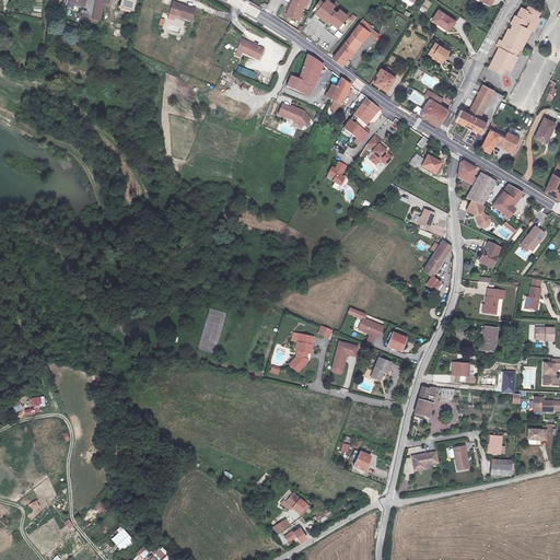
[(103,0),(95,0),(92,20),(101,20),(103,0)]
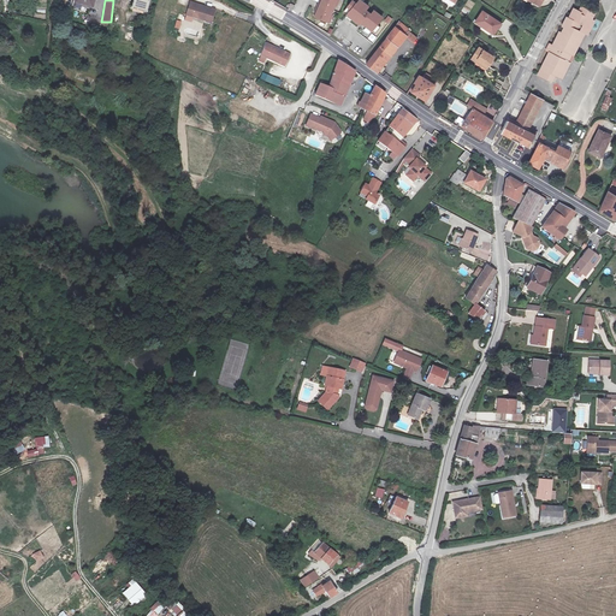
[(135,12),(137,0),(123,0),(120,9),(135,12)]
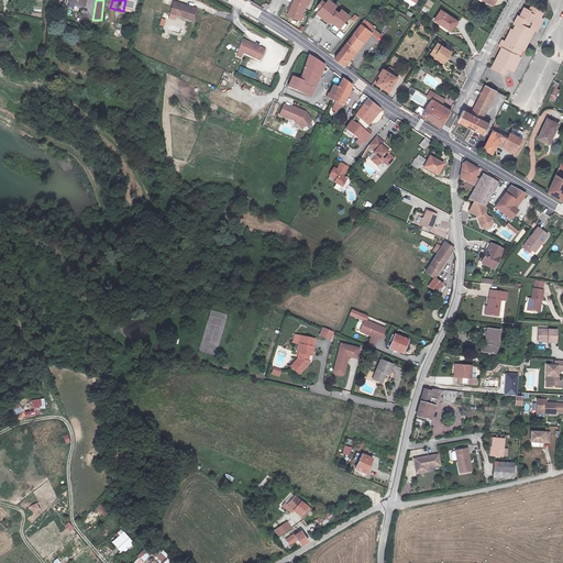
[(305,0),(290,0),(288,8),(289,9),(287,12),(286,14),(297,19),(305,0)]
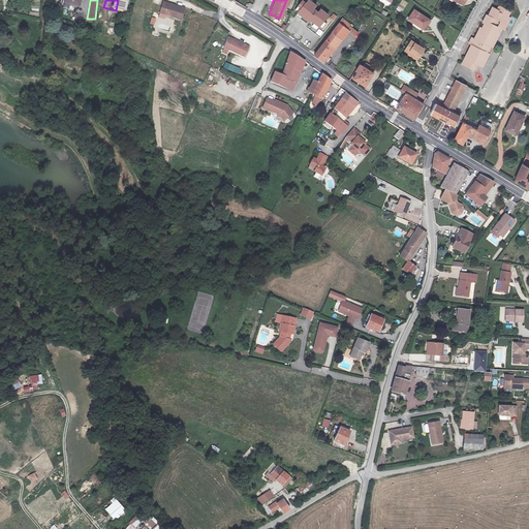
[(286,0),(279,18),(281,19),(284,13),(283,12),(286,4),(287,4),(289,0),(286,0)]
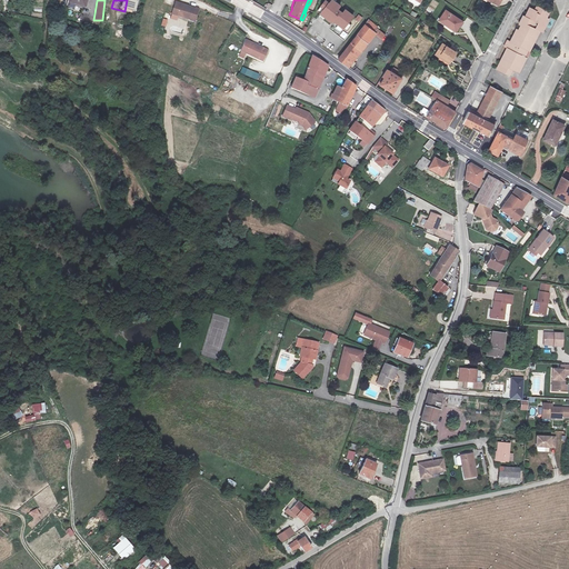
[(339,5),(332,0),(329,0),(326,5),(319,13),(330,21),(333,18),(336,19),(333,21),(342,28),(347,21),(351,15),(343,9),(341,12),(336,8),(339,5)]
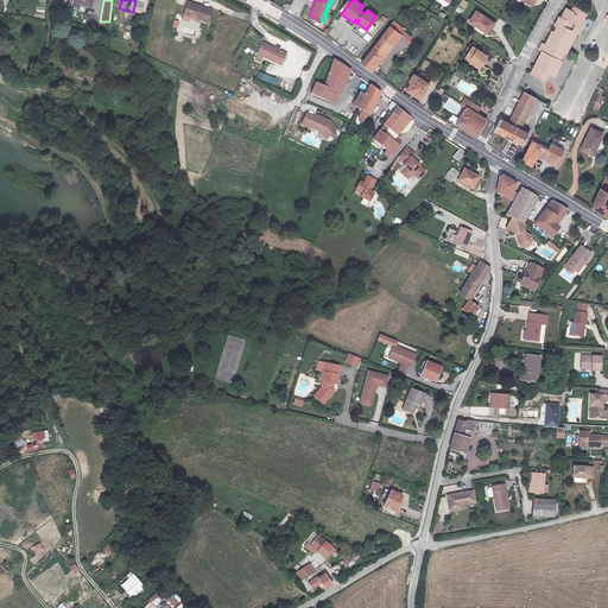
[(190,18),(209,24),(214,8),(188,1),(181,23),(189,25),(190,18)]
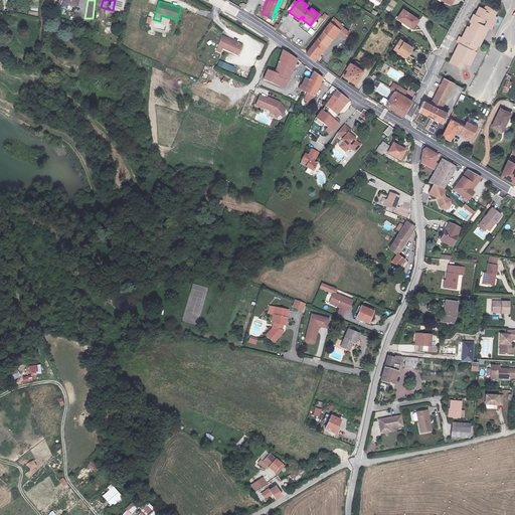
[(295,4),(292,2),(286,9),(289,12),(295,4)]
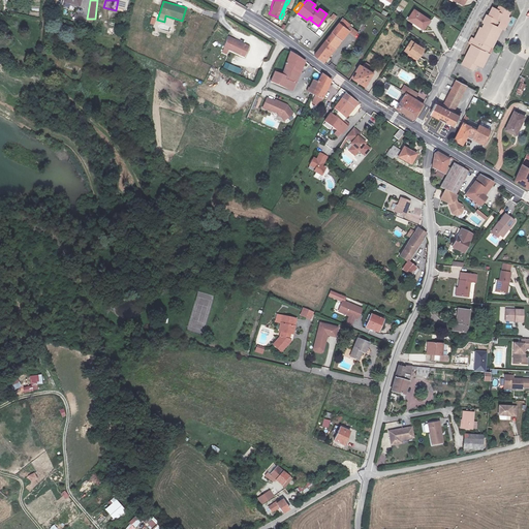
[(497,8),(508,14),(510,11),(498,6),(497,8)]
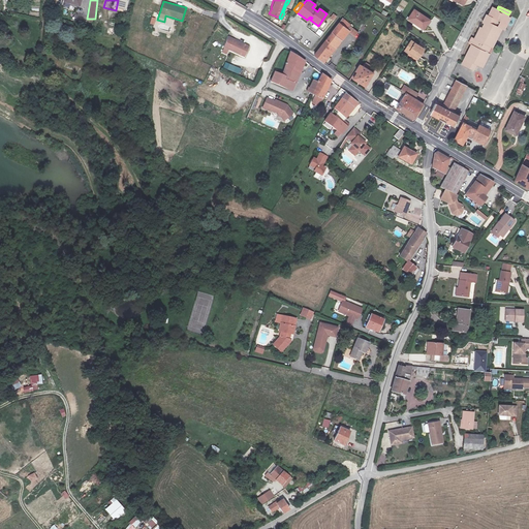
[(421,29),(427,19),(410,8),(405,16),(412,20),(411,23),(421,29)]
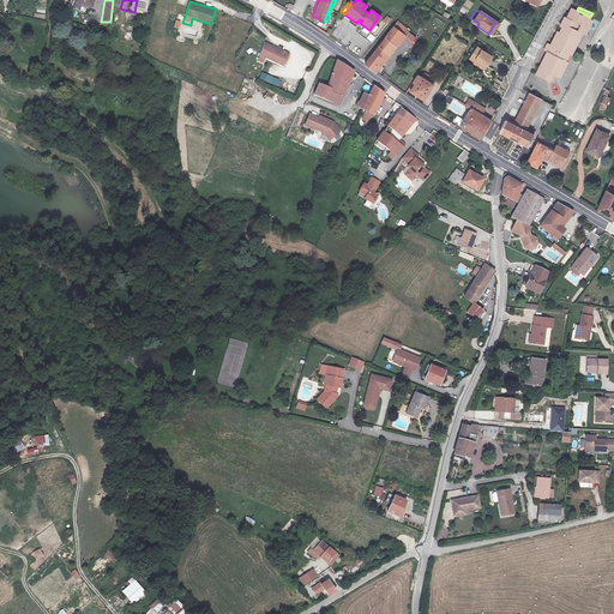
[(546,48),(536,66),(552,74),(558,78),(567,61),(564,59),(569,50),(571,52),(581,35),(575,31),(582,18),(588,22),(590,17),(577,10),(576,13),(571,10),(558,31),(555,30),(549,41),(552,43),(548,49),(546,48)]
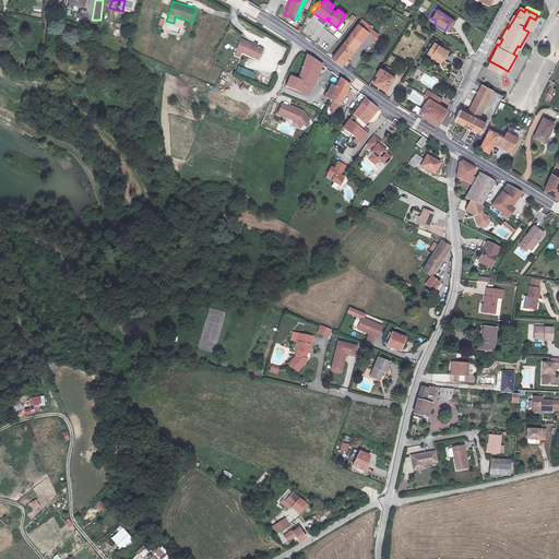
[(394,21),(403,25),(405,21),(396,16),(394,21)]
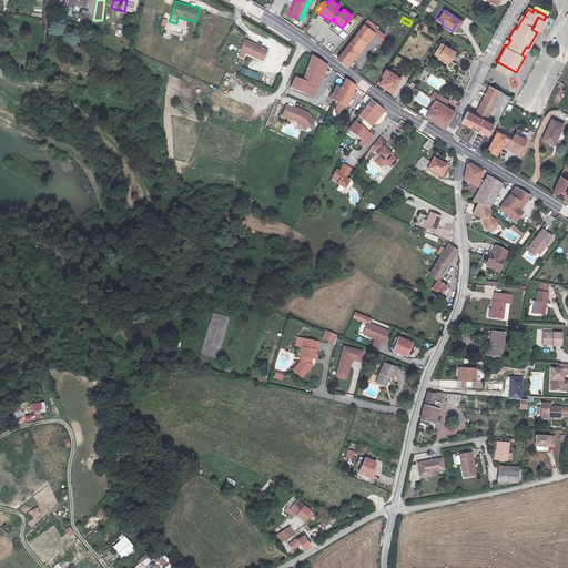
[(537,32),(544,20),(538,17),(531,29),(537,32)]
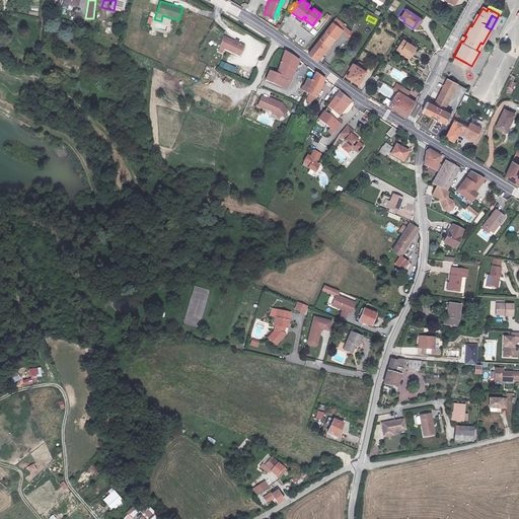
[(336,16),(307,53),(319,62),(319,58),(341,30),(347,35),(350,31),(345,27),(342,25),(344,22),(336,16)]
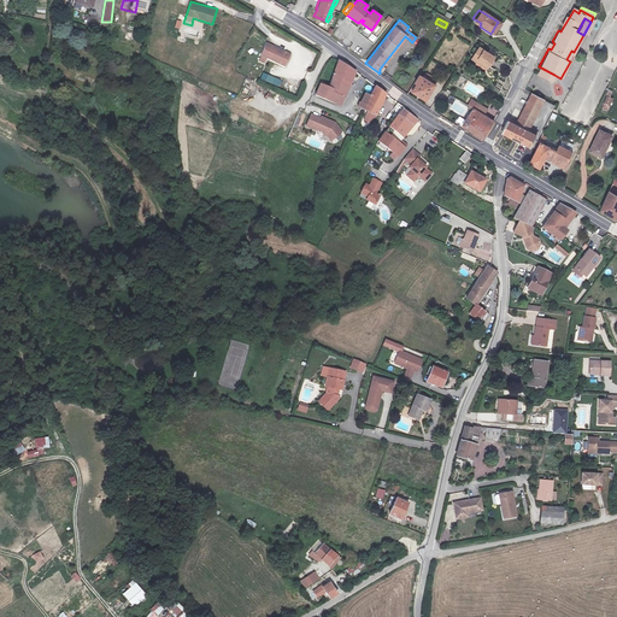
[(194,41),(197,27),(171,22),(168,36),(194,41)]
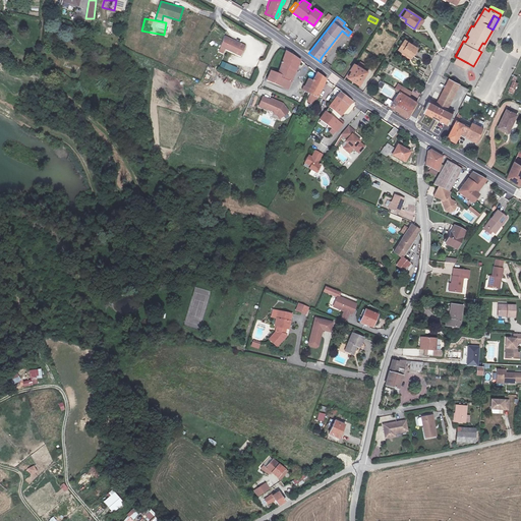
[(235,47),(215,40),(212,50),(232,57),(235,47)]
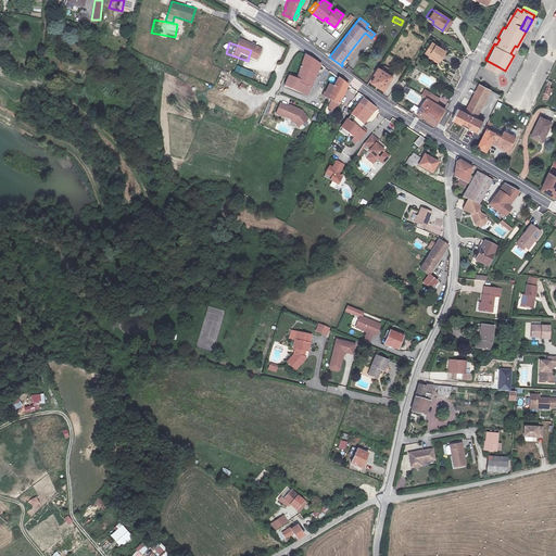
[(437,61),(443,51),(430,42),(424,53),(437,61)]
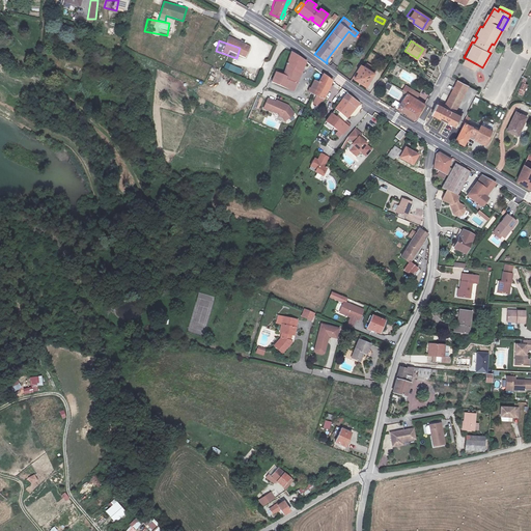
[(267,71),(262,81),(285,90),(296,64),(298,65),(300,60),(297,58),(283,50),(275,74),(267,71)]
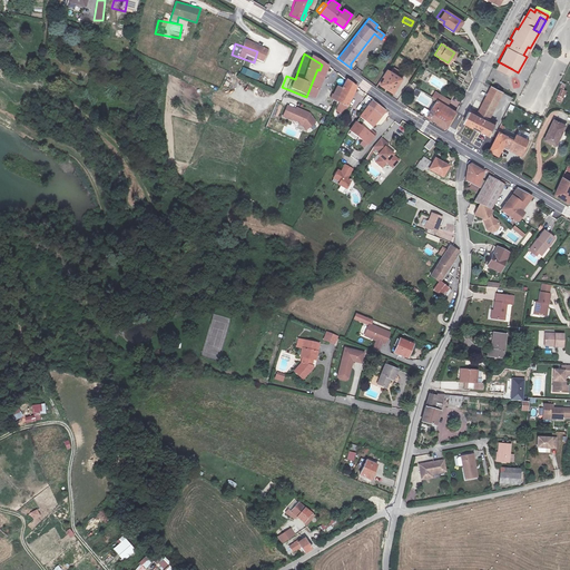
[(508,76),(512,69),(498,61),(493,68),(508,76)]
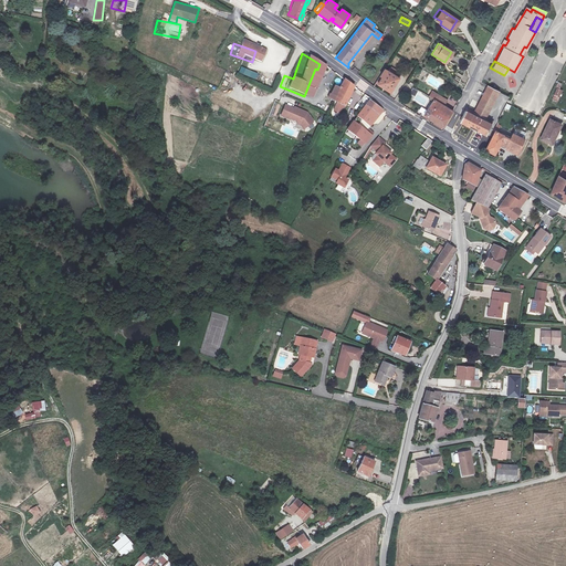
[(241,66),(239,73),(255,80),(259,74),(241,66)]
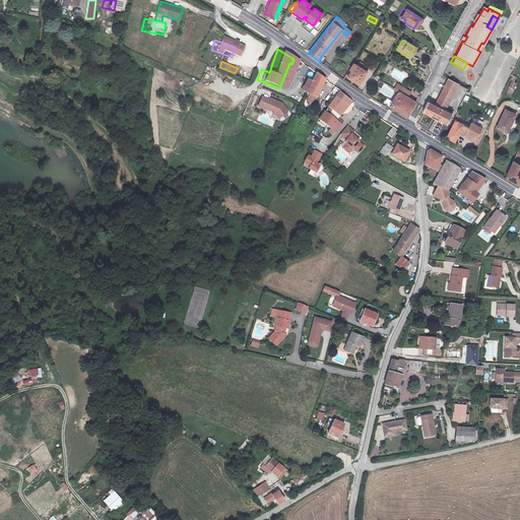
[(359,67),(351,63),(347,69),(349,70),(345,76),(356,84),(368,68),(361,63),(359,67)]
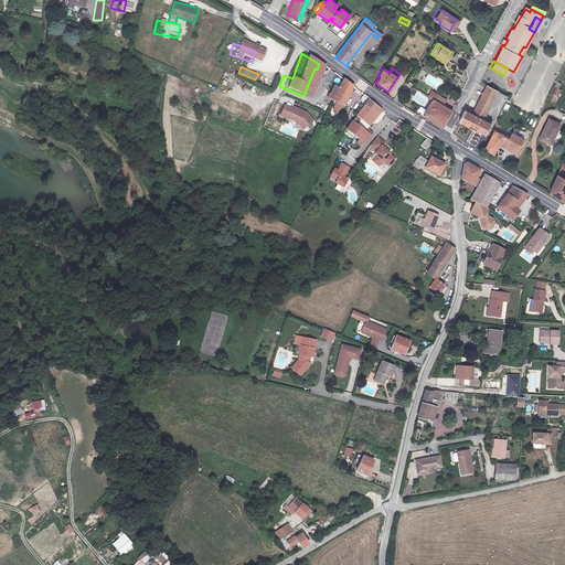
[(328,93),(336,78),(328,76),(322,91),(328,93)]
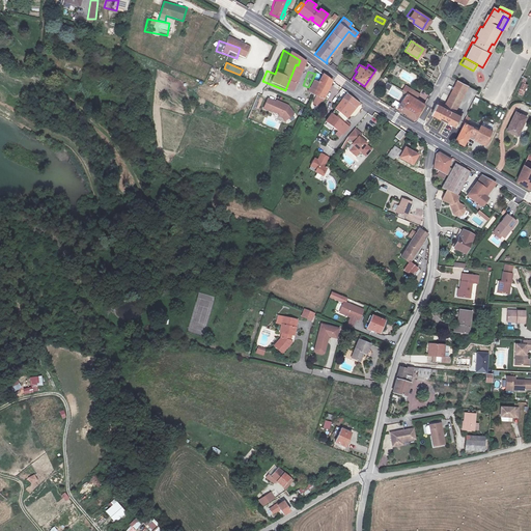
[(308,87),(307,91),(310,93),(307,101),(312,103),(315,95),(317,96),(325,78),(315,72),(315,74),(308,87)]
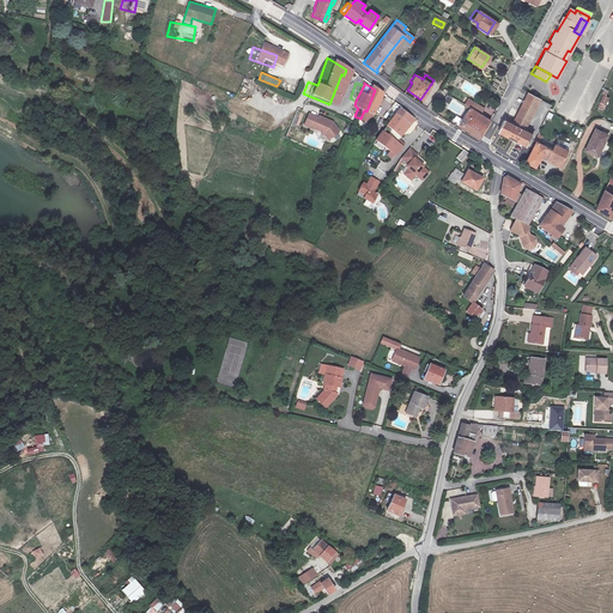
[(606,110),(610,97),(607,96),(608,90),(605,89),(599,108),(606,110)]
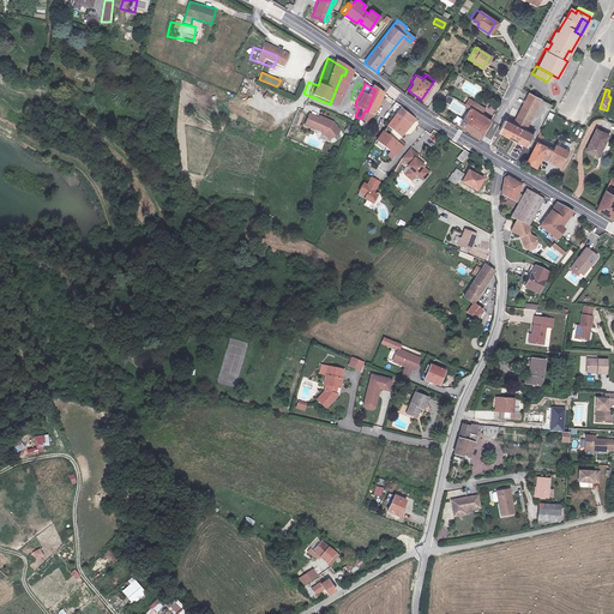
[(527,95),(512,122),(524,130),(539,101),(527,95)]
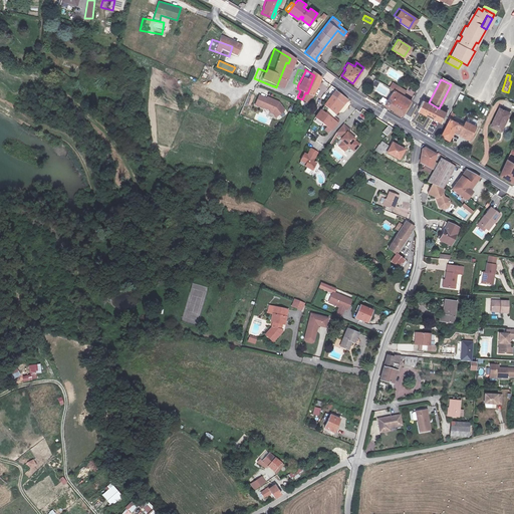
[(410,100),(402,95),(404,92),(396,86),(383,104),(402,115),(410,100)]
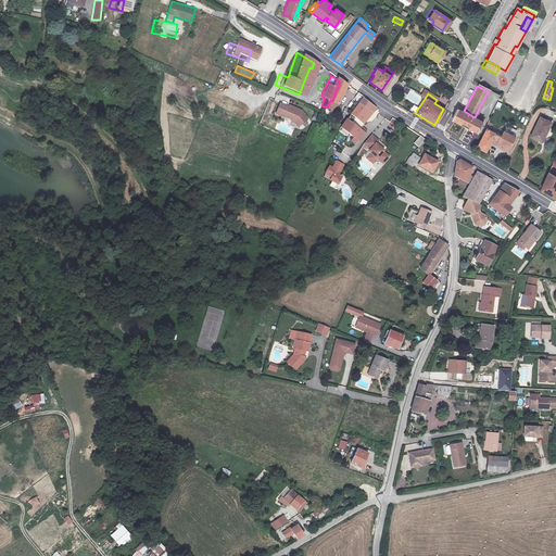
[(370,104),(356,95),(352,100),(345,110),(335,125),(331,129),(349,142),(356,133),(352,128),(354,125),(370,104)]
